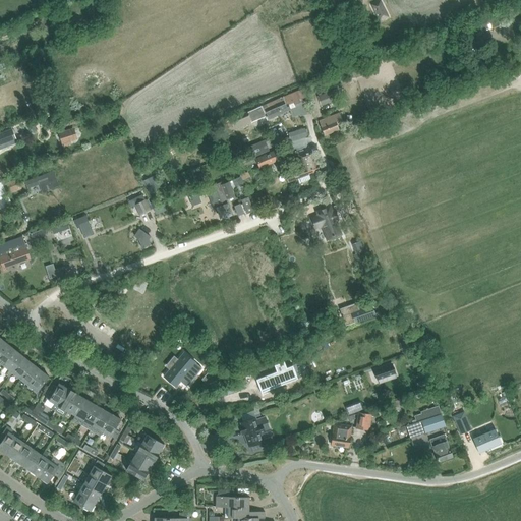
[(388,17),(380,1),(371,5),(380,21),(388,17)]
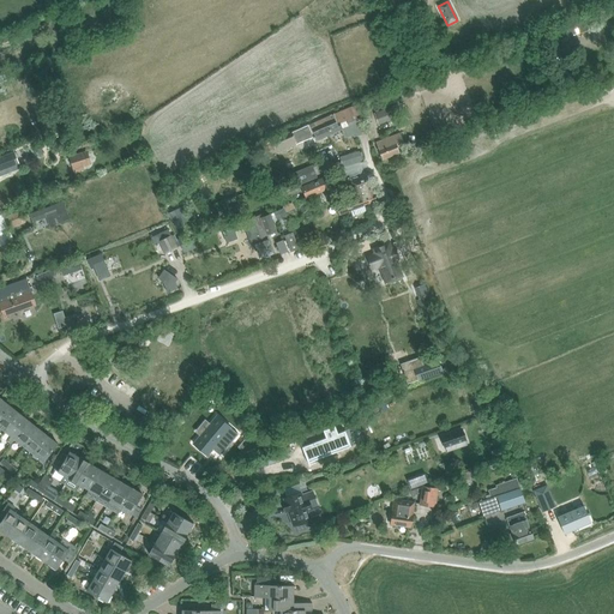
[(583,17),(555,26),(547,29),(552,41),(559,38),(560,40),(587,30),(583,17)]
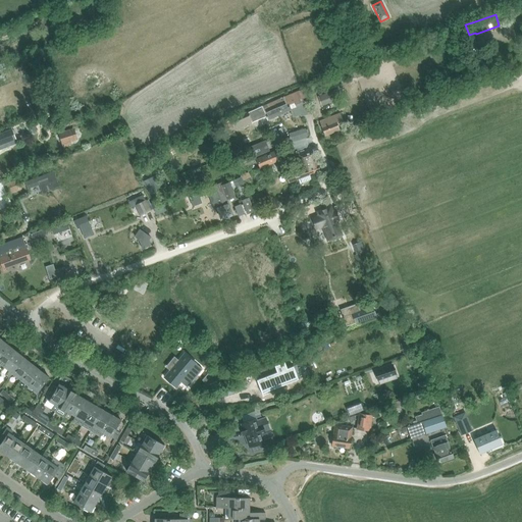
[(353,70),(347,72),(349,80),(356,77),(364,75),(367,74),(365,68),(367,68),(364,59),(359,61),(360,65),(352,67),(353,70)]
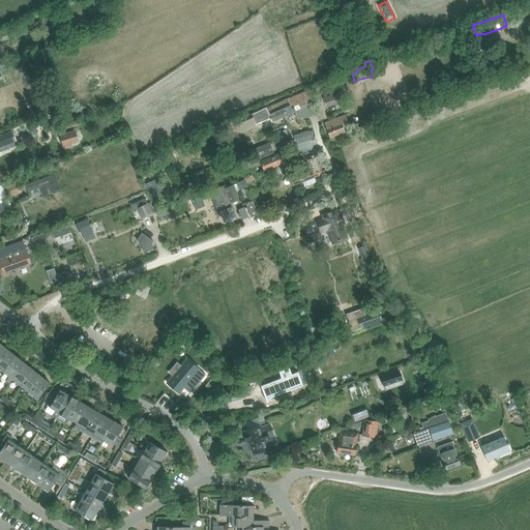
[(331,82),(334,91),(345,87),(342,78),(331,82)]
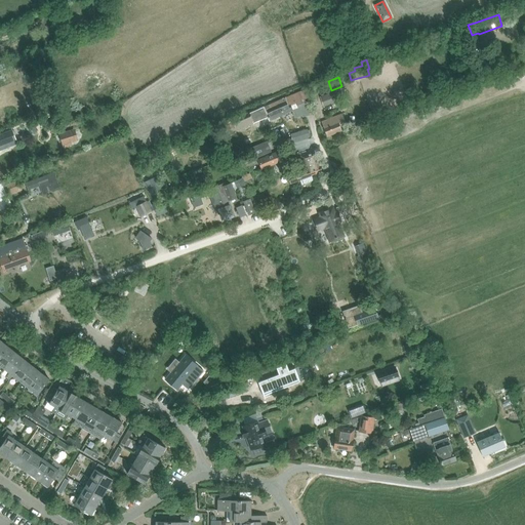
[(305,89),(275,102),(276,105),(278,109),(280,108),(283,115),(281,116),(292,112),(295,118),(305,114),(306,117),(312,114),(308,105),(307,106),(304,99),(308,97),(305,89)]
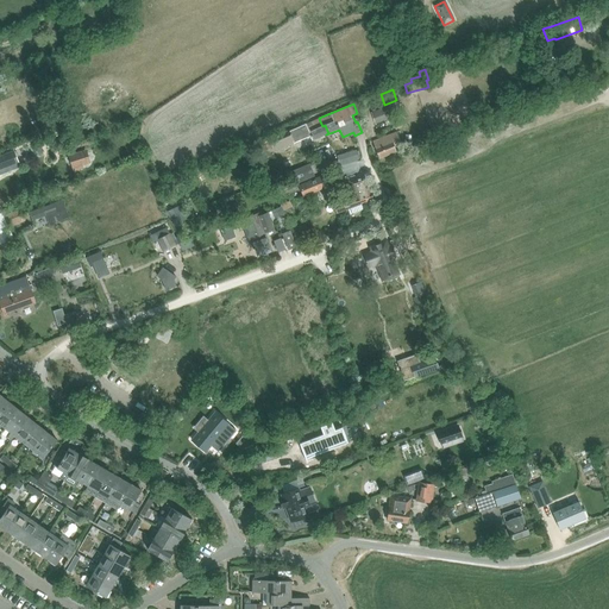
[(371,112),(375,124),(397,115),(393,104),(371,112)]
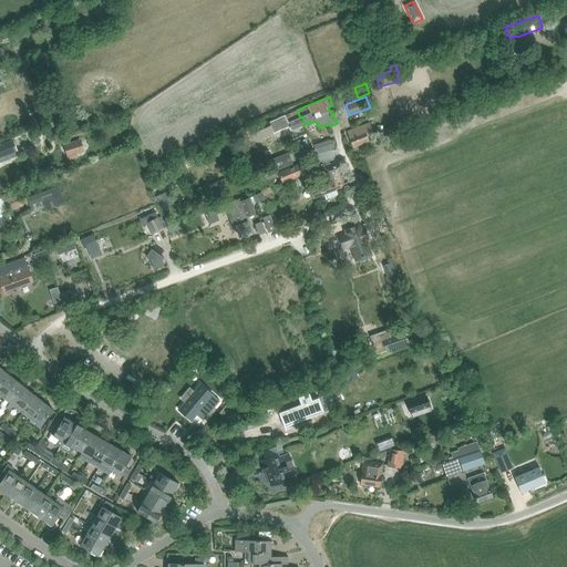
[(285,119),(284,117),(250,132),(255,143),(288,126),(291,131),(303,125),(306,124),(302,116),(300,117),(298,113),(285,119)]
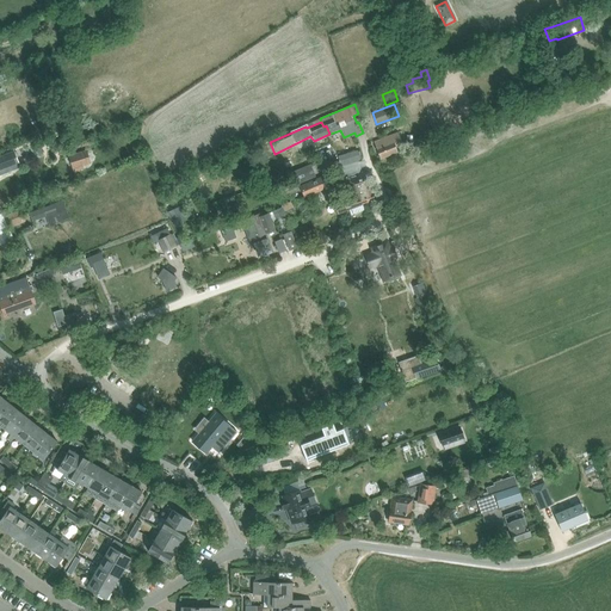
[(374,142),(378,153),(380,159),(397,153),(395,147),(402,144),(397,133),(374,142)]
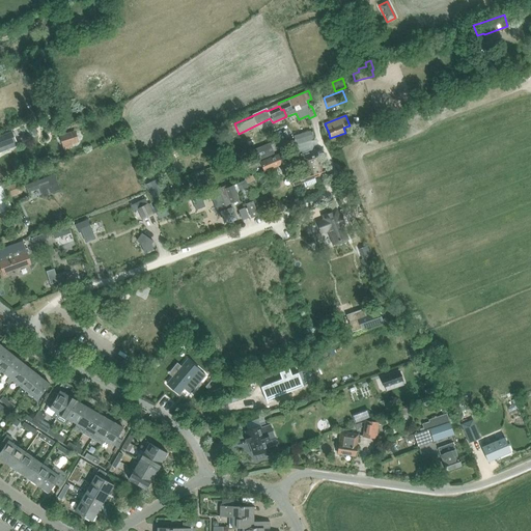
[(294,136),(296,143),(312,138),(310,131),(294,136)]
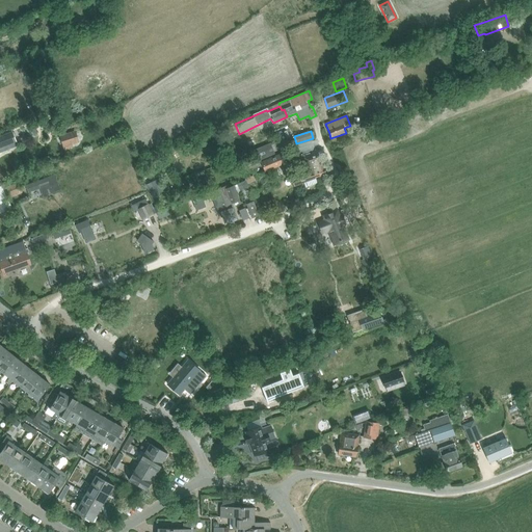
[(12,132),(0,136),(0,152),(8,149),(7,145),(17,141),(12,132)]
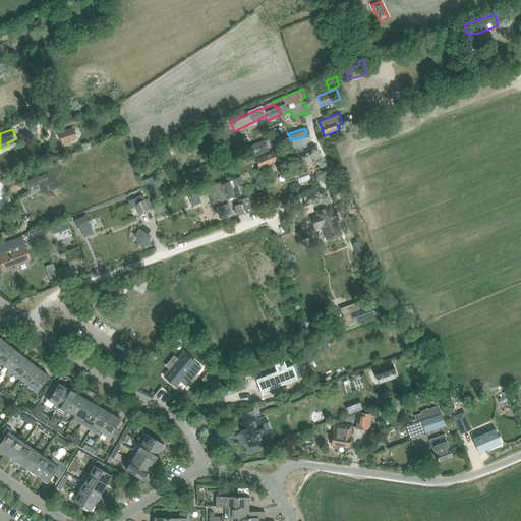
[(74,129),(60,133),(63,145),(71,142),(70,139),(77,137),(74,129)]
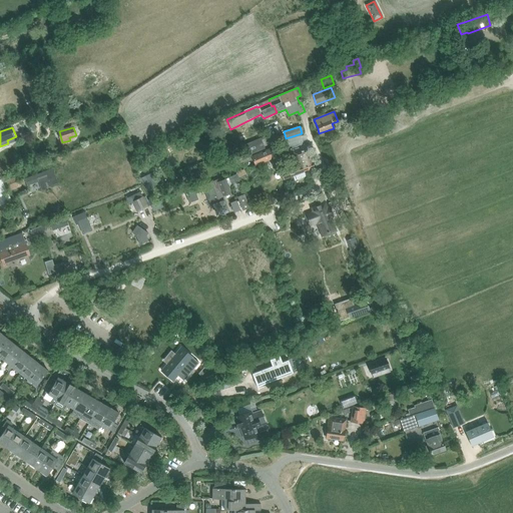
[(248,142),(246,143),(246,155),(252,153),(258,151),(263,149),(265,148),(261,138),(261,137),(251,141),(248,142)]
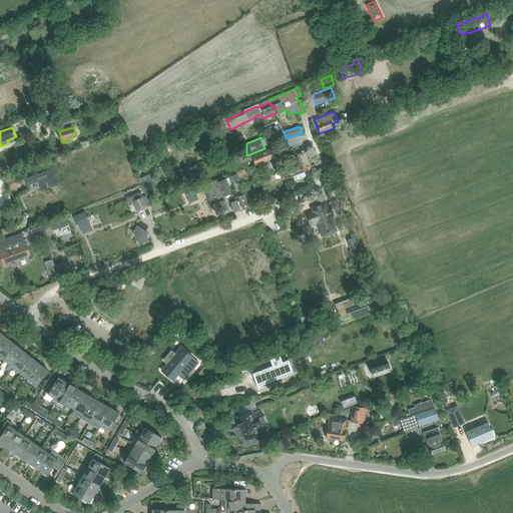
[(277,153),(275,146),(251,156),(255,166),(275,158),(274,157),(280,155),(278,152),(277,153)]
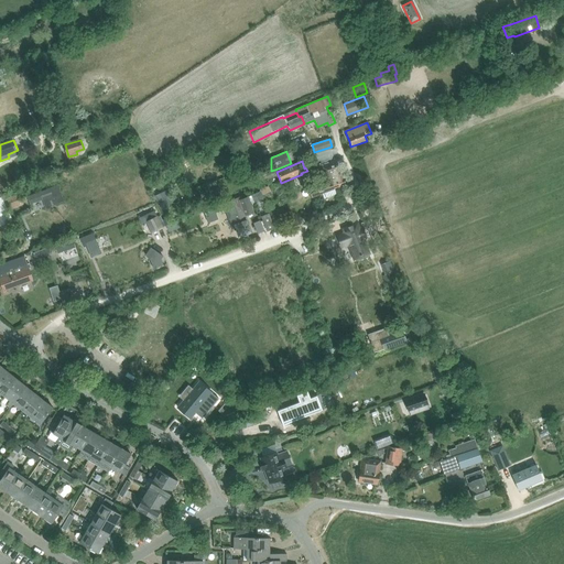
[(327,182),(308,188),(311,194),(312,197),(322,194),(324,199),(336,195),(334,190),(346,185),(337,163),(327,166),(323,169),(327,182)]
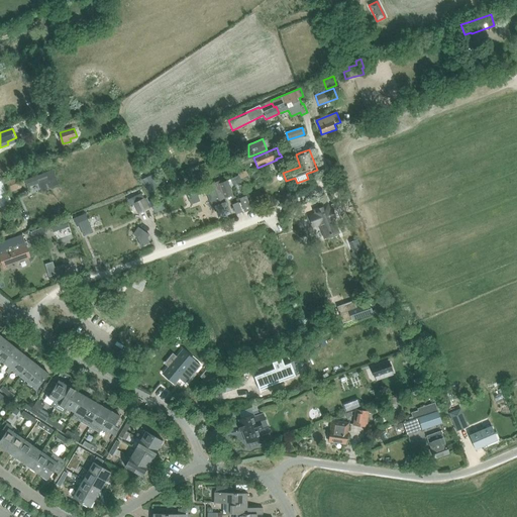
[(41,191),(60,184),(54,169),(45,172),(45,173),(36,176),(24,181),(27,188),(38,183),(41,191)]
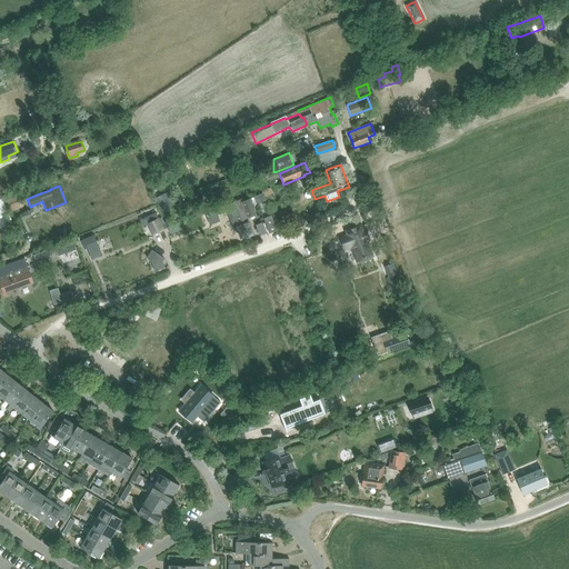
[(266,200),(265,197),(273,193),(270,188),(262,191),(262,192),(252,197),(256,205),(266,200)]
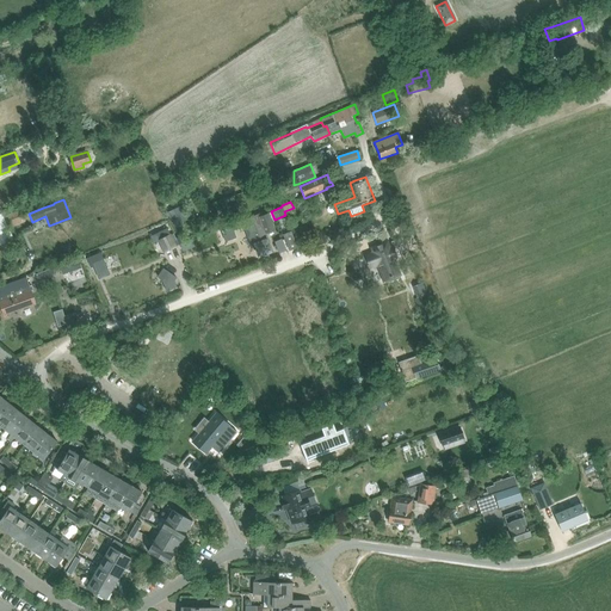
[(167,213),(174,227),(186,221),(180,207),(167,213)]
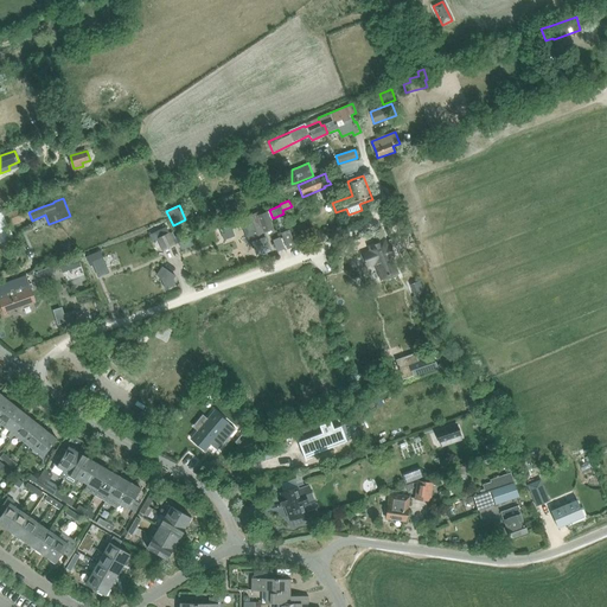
[(6,213),(11,225),(25,221),(20,208),(6,213)]
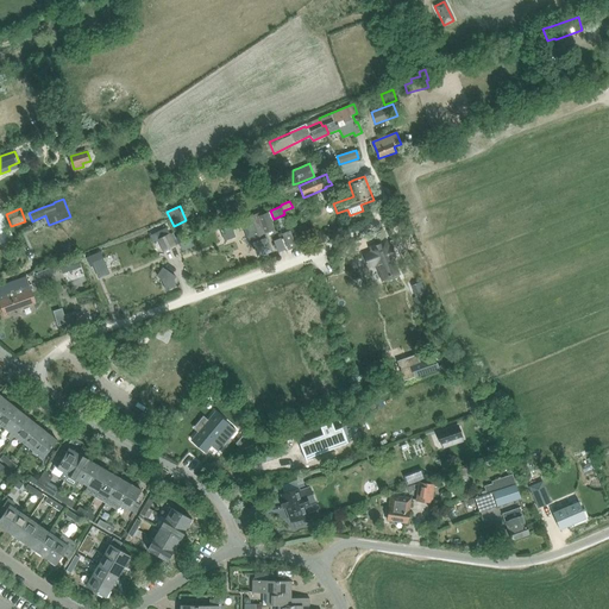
[(245,219),(231,224),(232,230),(243,226),(246,225),(251,236),(246,237),(249,245),(253,244),(258,256),(270,251),(267,238),(264,233),(267,232),(267,233),(272,231),(272,230),(274,230),(268,213),(264,214),(263,212),(244,219),(245,219)]
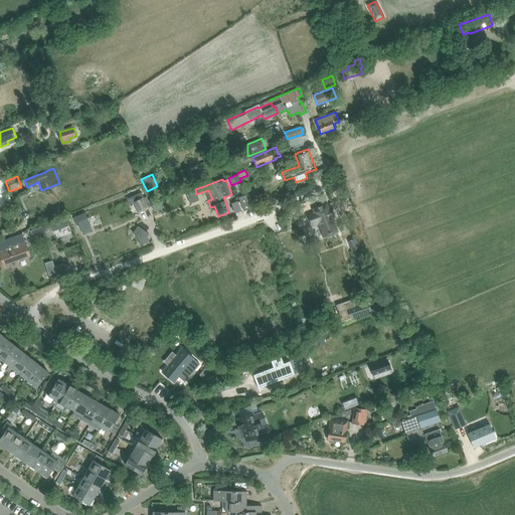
[(0,202),(8,198),(4,190),(1,181),(0,181),(0,202)]
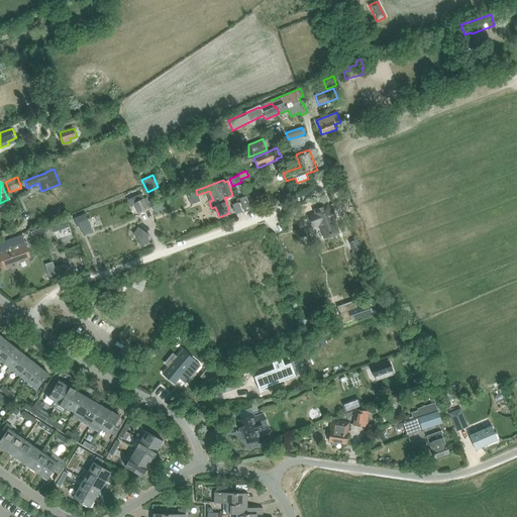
[(132,198),(127,200),(130,206),(134,204),(138,213),(148,208),(140,193),(132,198)]
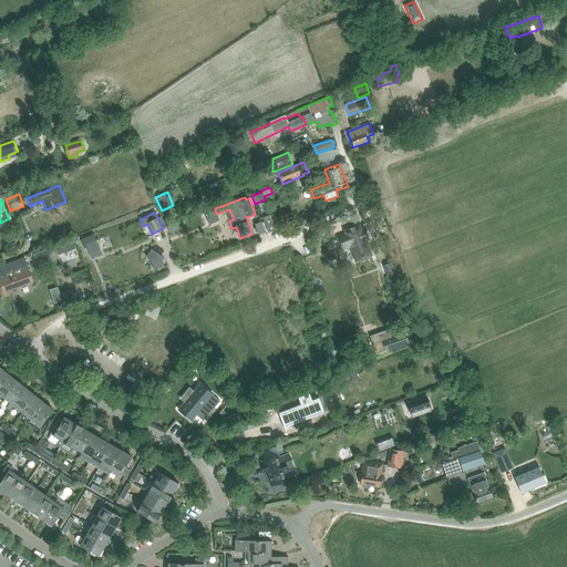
[(263,217),(268,233),(276,229),(270,214),(263,217)]
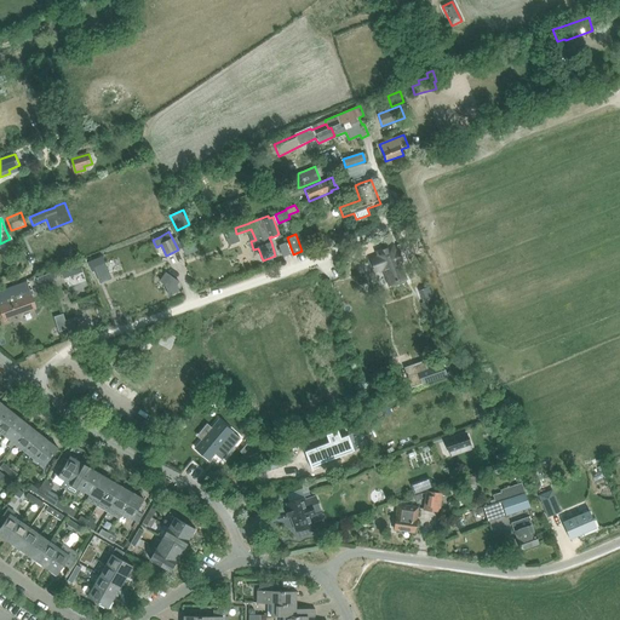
[(185,247),(183,248),(187,254),(197,250),(195,244),(187,246),(185,247)]
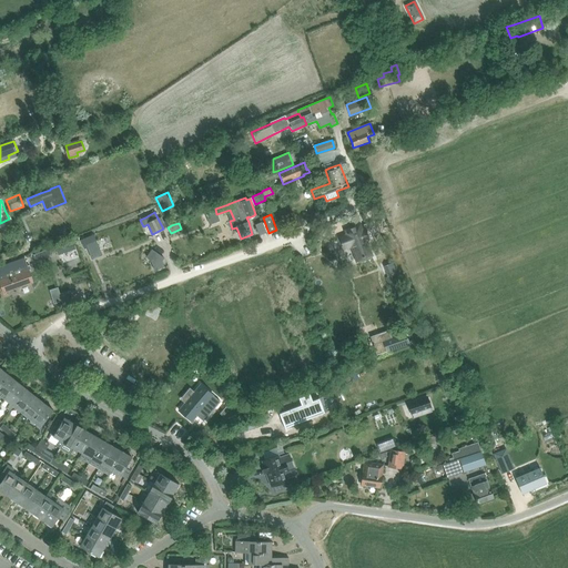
[(344,249),(351,264),(373,255),(372,254),(366,240),(369,239),(379,234),(376,225),(366,230),(363,231),(361,224),(348,230),(350,234),(340,237),(344,249)]
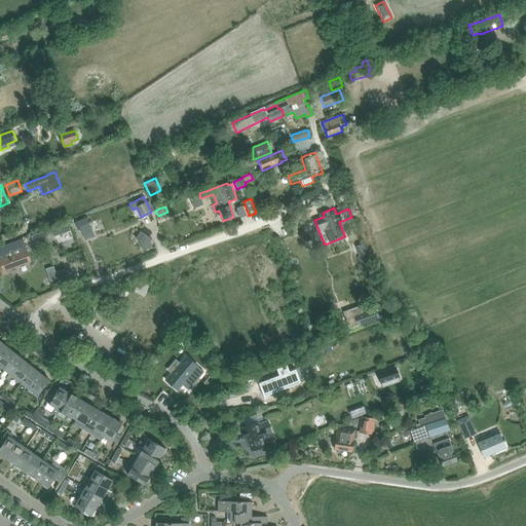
[(86,217),(74,222),(77,230),(79,229),(84,240),(85,239),(95,236),(88,223),(86,217)]
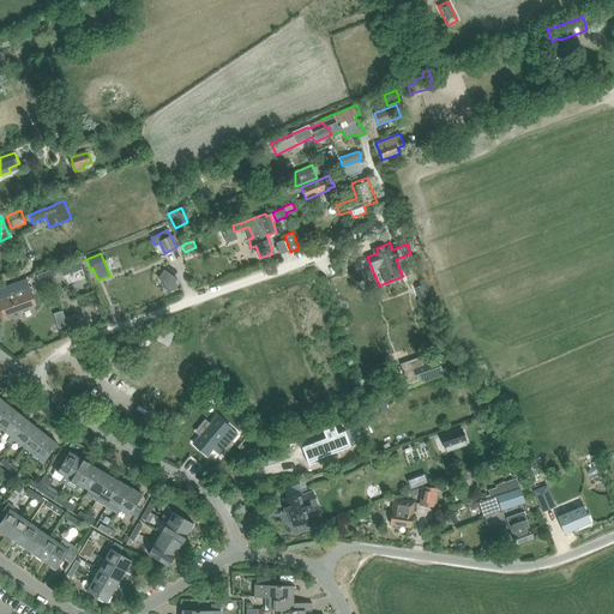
[(59,268),(62,276),(82,269),(78,260),(59,268)]
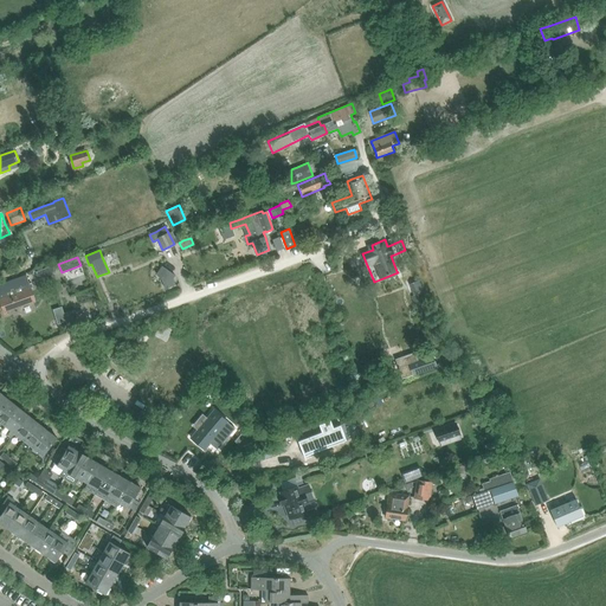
[(36,272),(38,279),(55,274),(52,266),(36,272)]
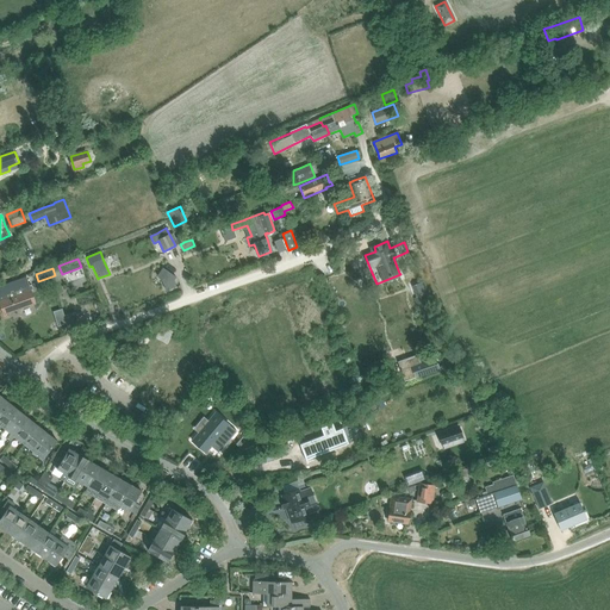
[(162,268),(156,277),(162,282),(166,291),(176,287),(174,280),(175,278),(168,272),(162,268)]
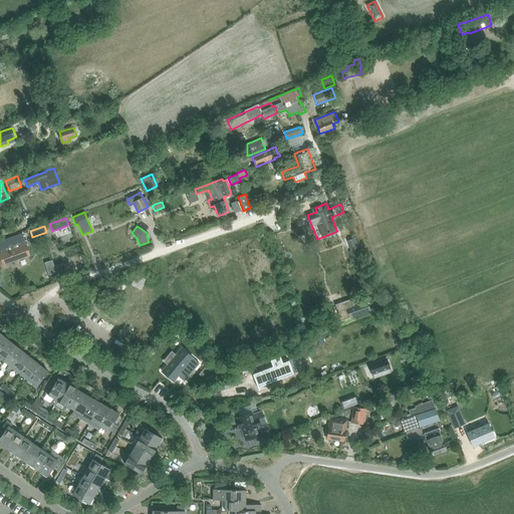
[(30,256),(26,244),(22,233),(15,235),(16,236),(0,241),(0,256),(3,265),(30,256)]
